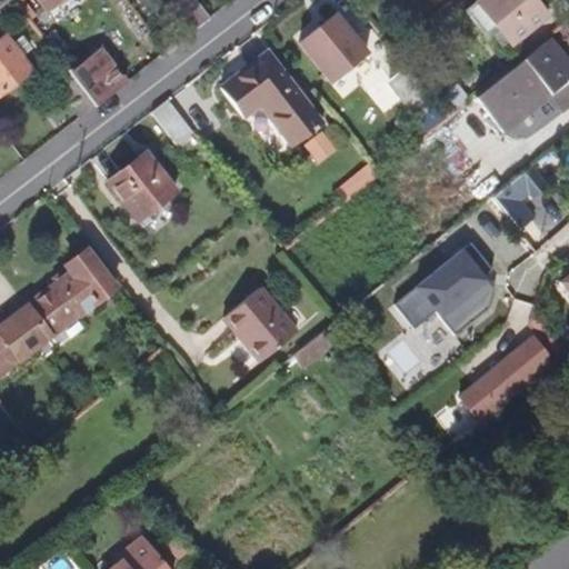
[(39,0),(47,10),(59,0),(39,0)]
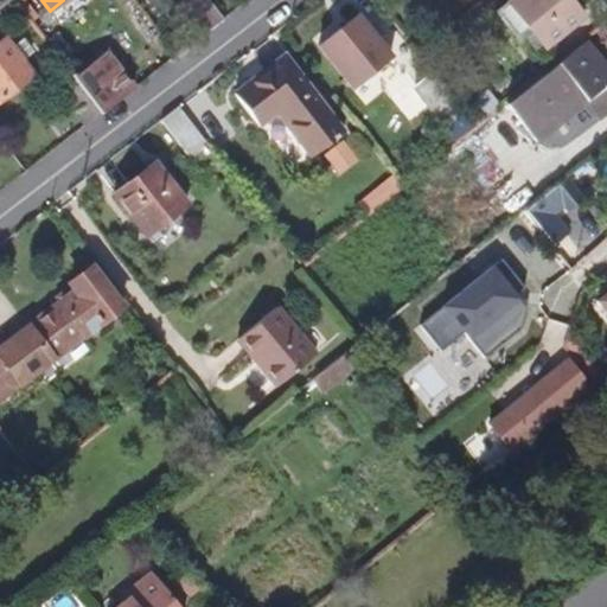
[(224,19),(210,0),(184,0),(176,6),(198,39),(224,19)]
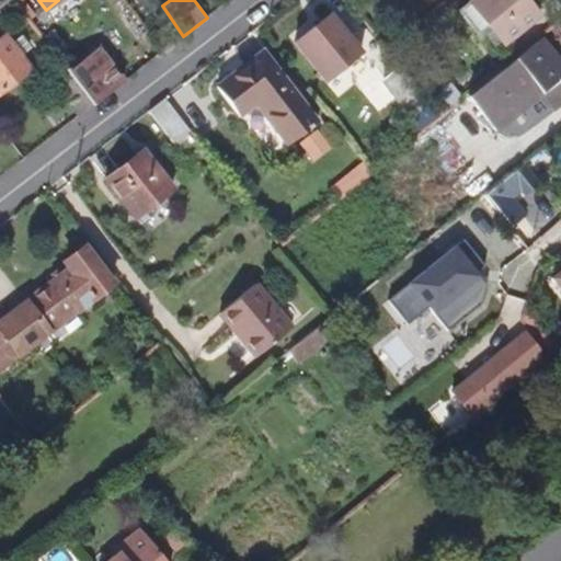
[(539,14),(527,0),(471,0),(469,2),(504,44),(539,14)]
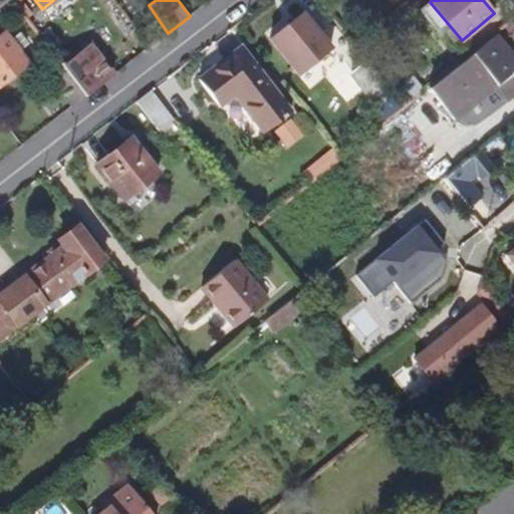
[(462,40),(430,2),(420,10),(441,35),(445,32),(456,45),(462,40)]
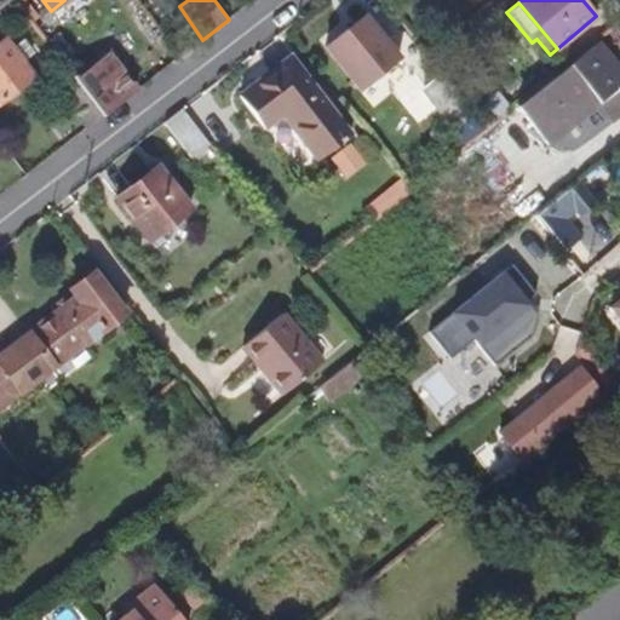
[(325,49),(359,91),(399,58),(365,16),(325,49)]
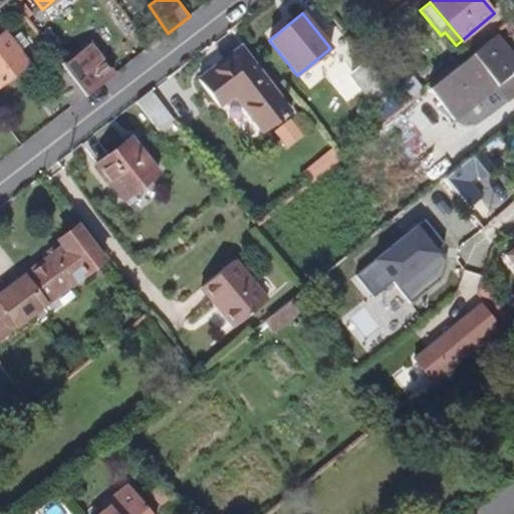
[(0,85),(29,63),(19,50),(27,44),(19,33),(11,40),(5,32),(0,35),(0,85)]
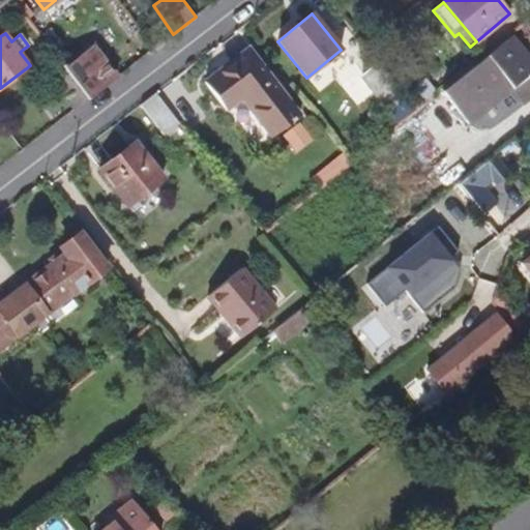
[(471,123),(513,89),(526,105),(529,100),(529,58),(510,35),(444,88),(471,123)]
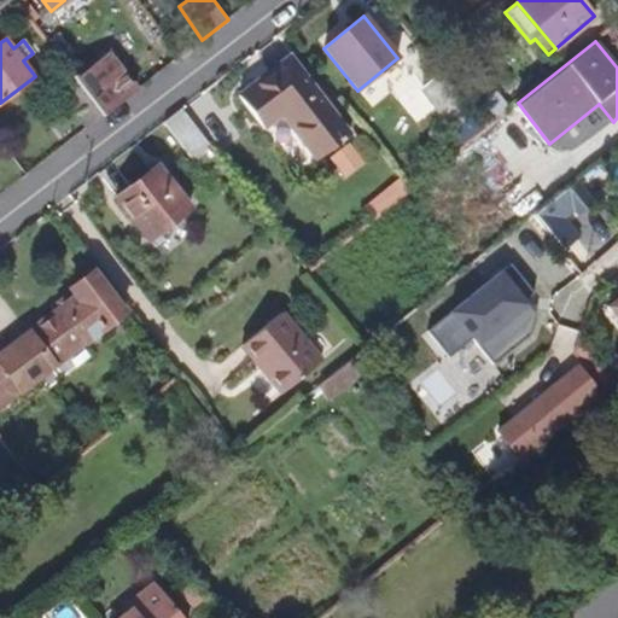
[(104,116),(136,91),(106,54),(76,79),(104,116)]
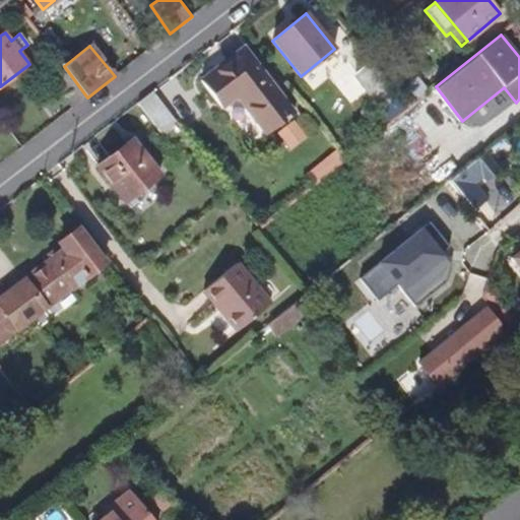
[(294,113),(244,48),(201,80),(220,107),(237,94),(266,133),(294,113)]
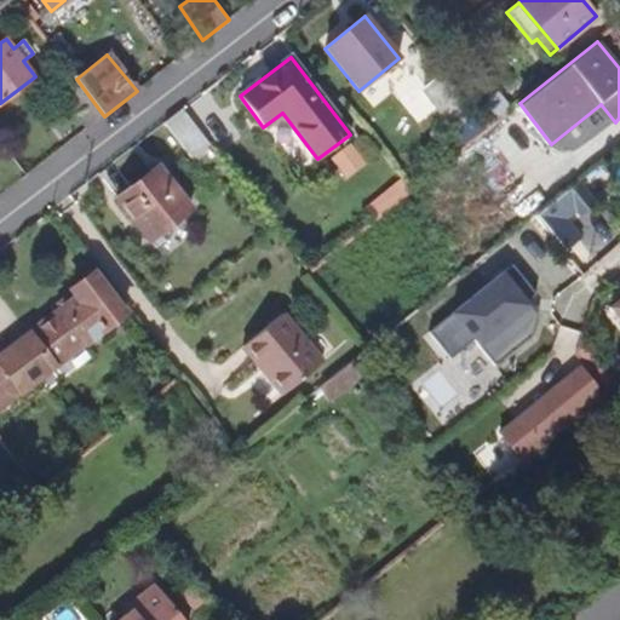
[(76,79),(74,76),(63,85),(70,95),(64,99),(87,130),(104,116),(76,79)]
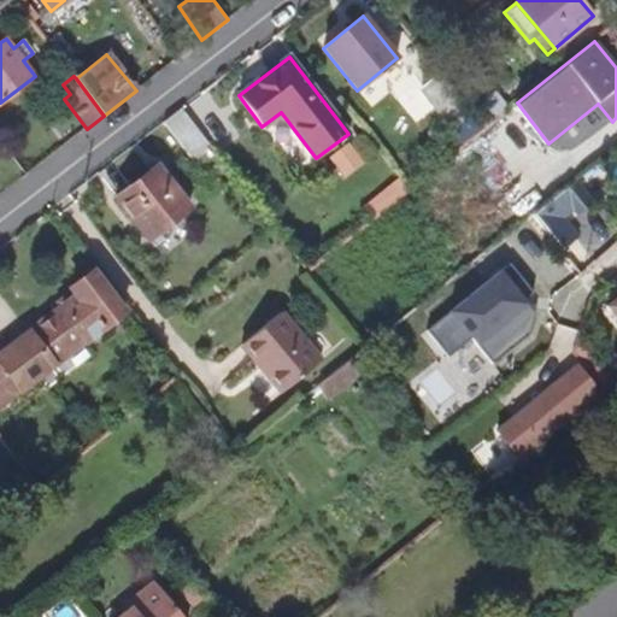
[(486,128),(442,76),(422,93),(452,130),(447,133),(460,148),(486,128)]
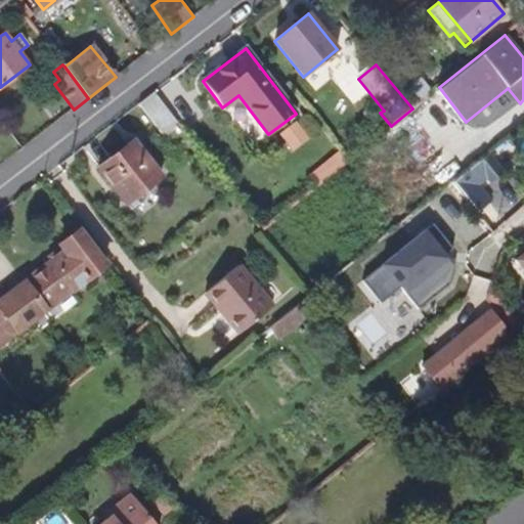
[(141,106),(157,94),(154,91),(139,103),(141,106)]
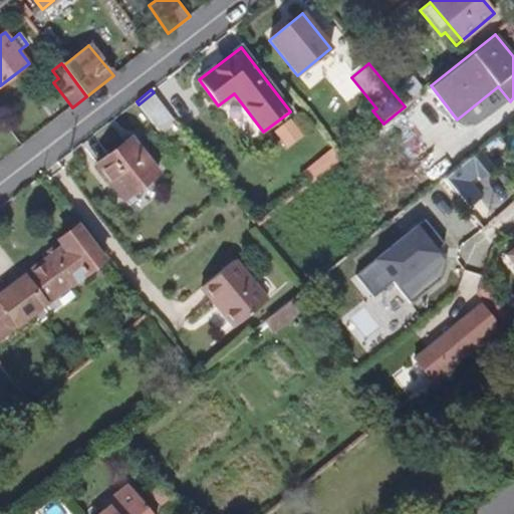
[(174,118),(154,92),(139,104),(159,131),(174,118)]
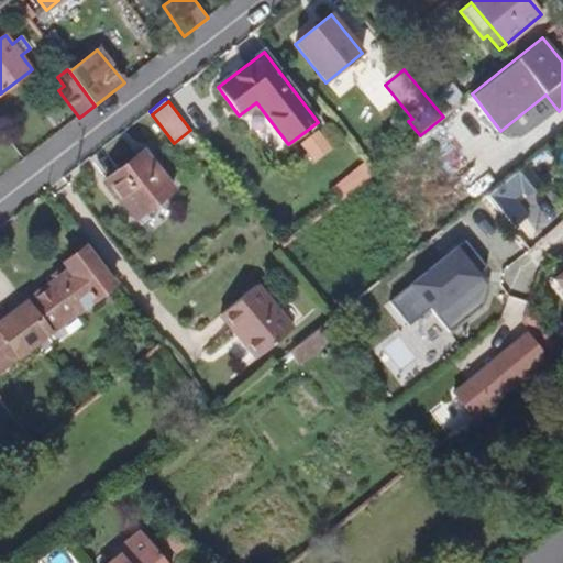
[(174,189),(144,151),(106,180),(135,219),(174,189)]
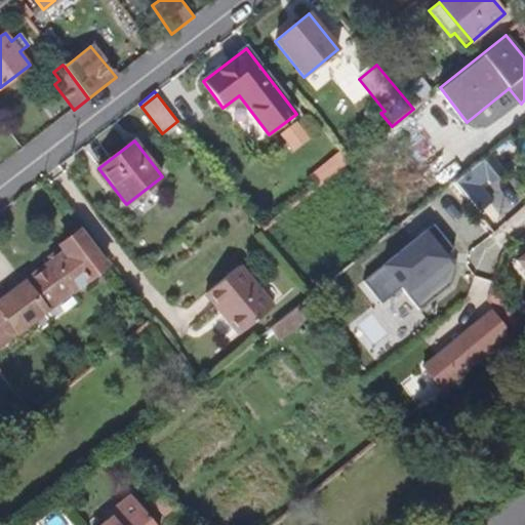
[(478,187),(488,177),(491,182),(503,171),(487,153),(452,183),(461,193),(478,213),(492,202),(478,187)]
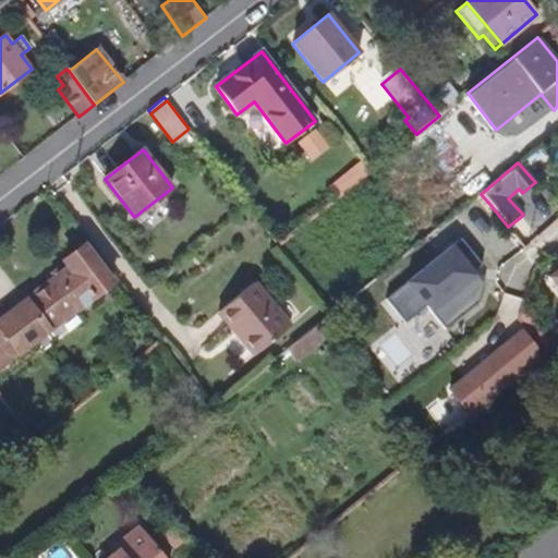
[(490,205),(481,194),(472,201),(481,213),(490,205)]
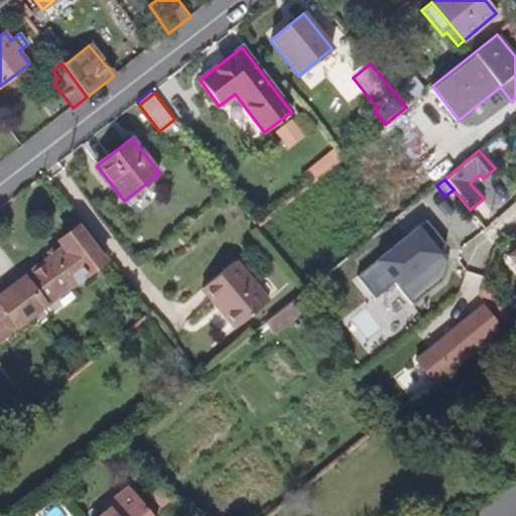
[(445,245),(425,221),(356,276),(374,298),(393,282),(410,303),(441,278),(446,262),(437,251),(445,245)]
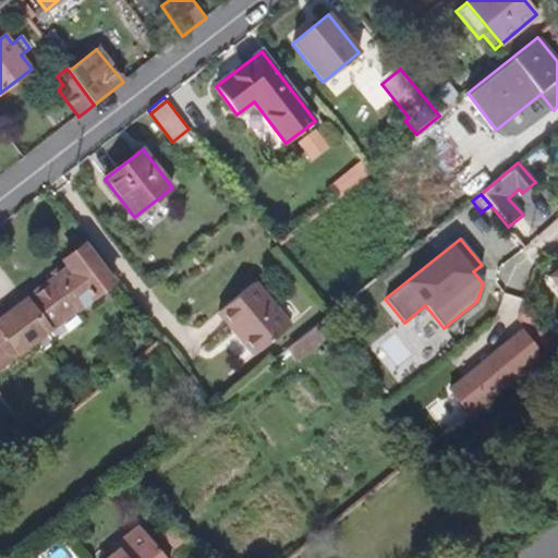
[(20,352),(112,282),(84,245),(64,259),(67,263),(52,273),(56,278),(0,319),(0,366),(19,352),(20,352)]
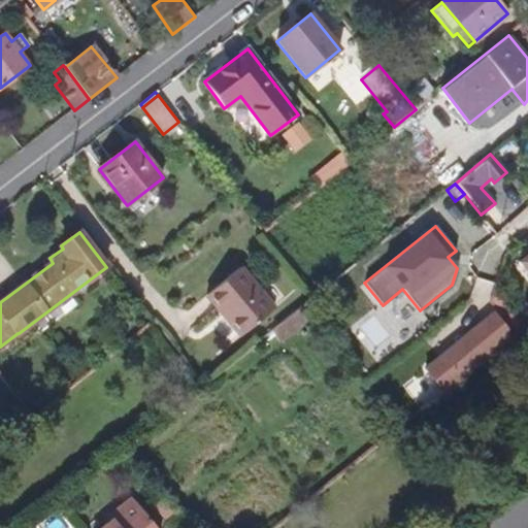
[(527,255),(519,262),(527,273),(527,255)]
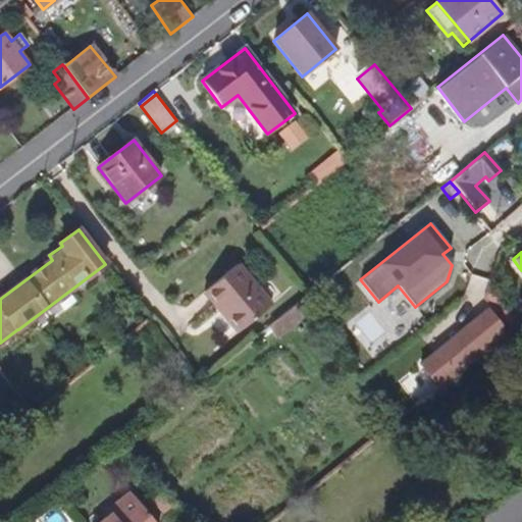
[(270,306),(237,265),(204,293),(237,332),(270,306)]
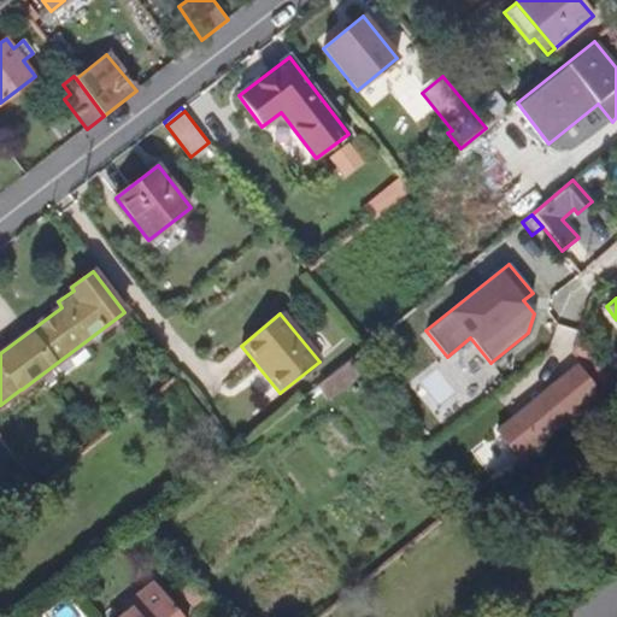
[(319,386),(329,397),(362,369),(353,358),(319,386)]
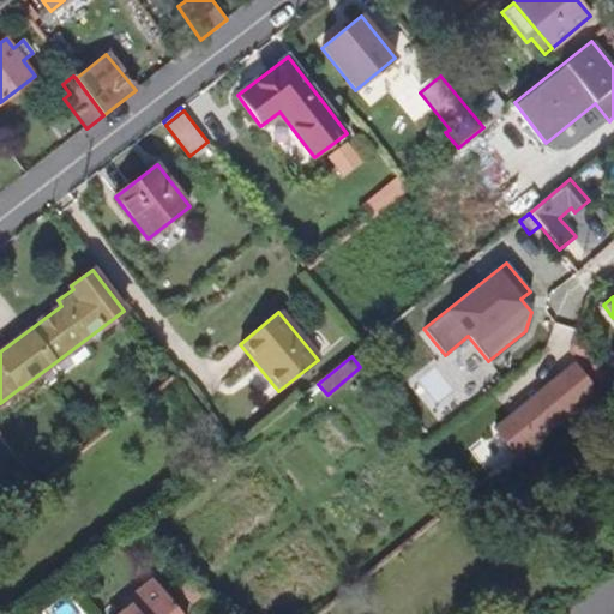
[(531,440),(594,390),(573,365),(511,415),(531,440)]
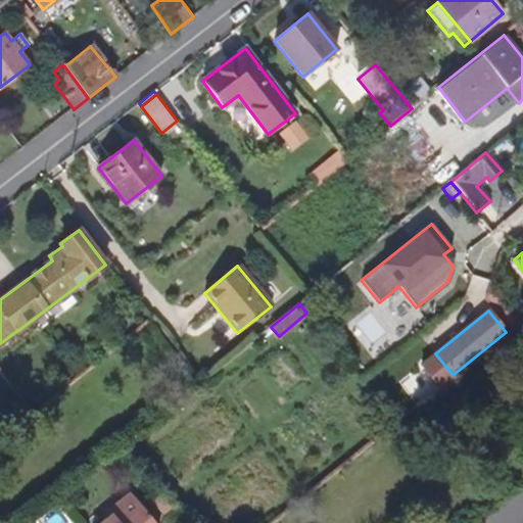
[(453,375),(435,353),(421,365),(439,386),(453,375)]
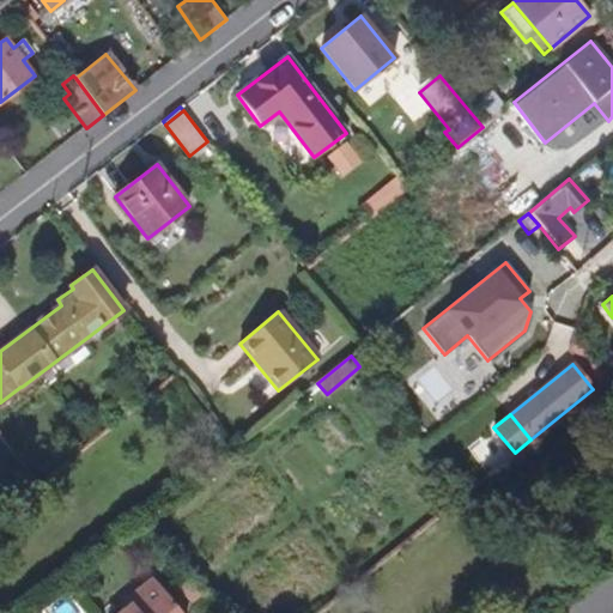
[(181,612),(155,578),(123,604),(127,608),(121,612),(181,612)]
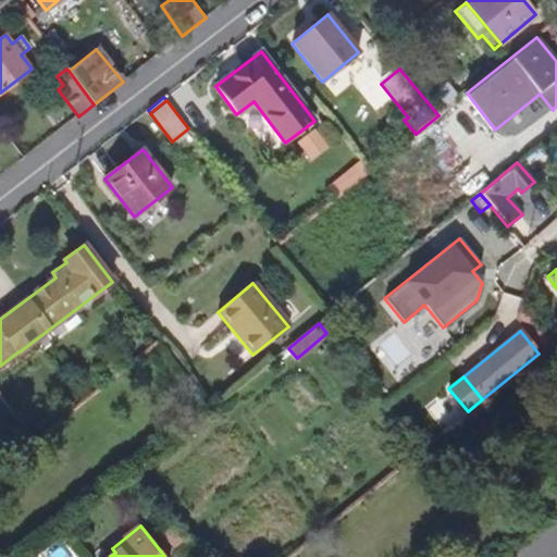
[(185,543),(171,528),(163,533),(177,549),(185,543)]
